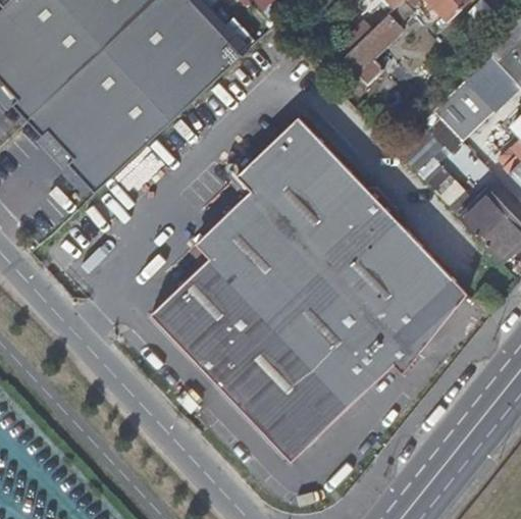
[(69,160),(96,187),(178,110),(250,43),(209,0),(6,0),(0,5),(0,76),(17,95),(11,101),(43,133),(49,127),(75,154),(69,160)]
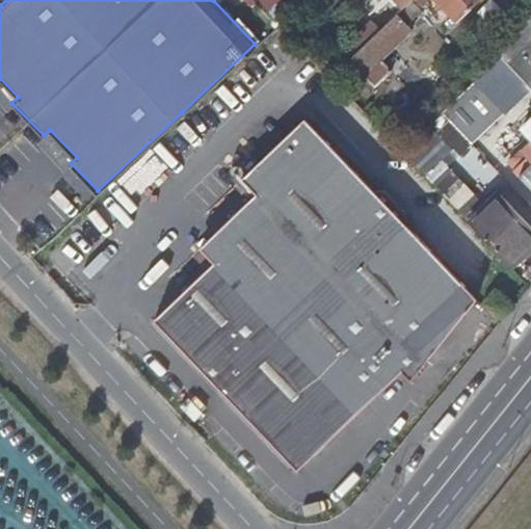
[(388,0),(399,10),(410,0),(388,0)]
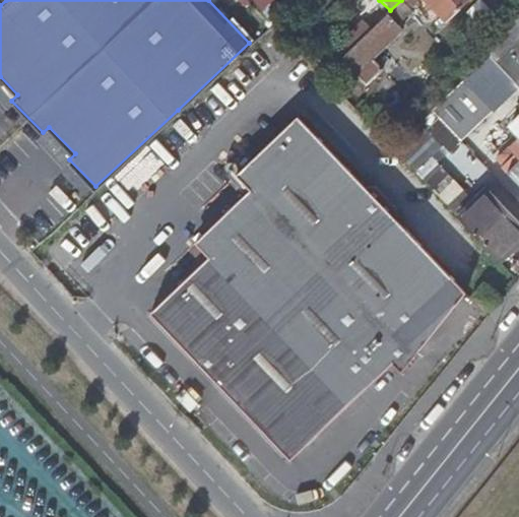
[(411,13),(401,0),(390,10),(387,13),(398,25),(411,13)]
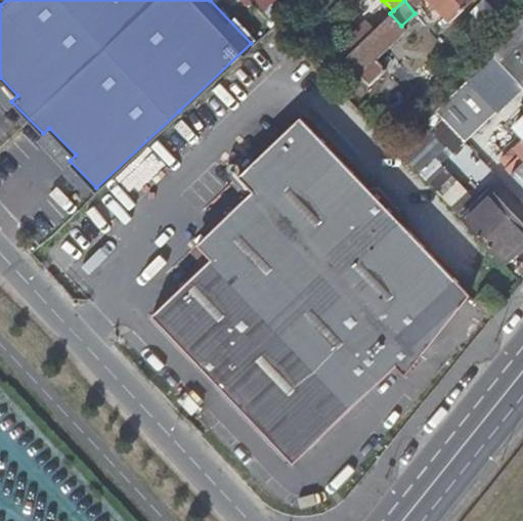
[(428,0),(431,4),(428,7),(438,17),(441,14),(449,23),(471,0),(428,0)]
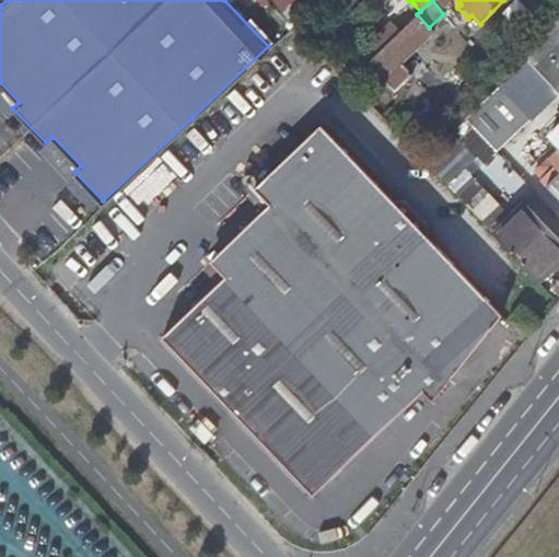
[(417,14),(369,61),(396,92),(415,76),(402,61),(433,32),(429,27),(417,14)]
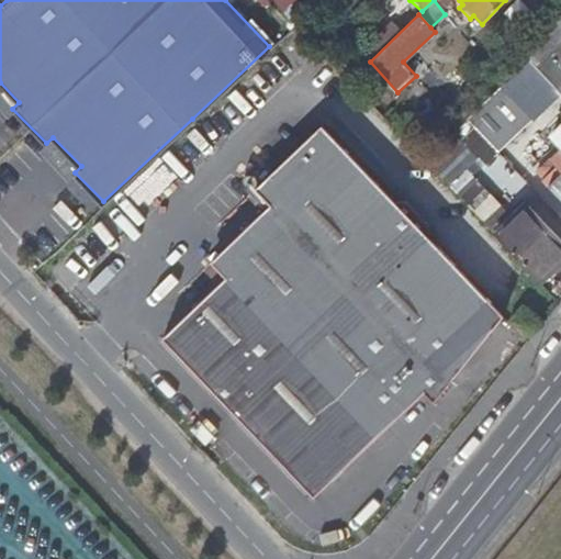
[(560,24),(553,17),(520,48),(560,91),(560,24)]
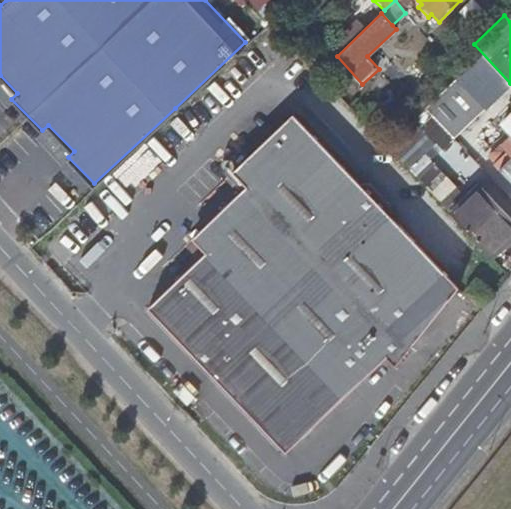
[(463,73),(427,105),(455,135),(490,102),(463,73)]
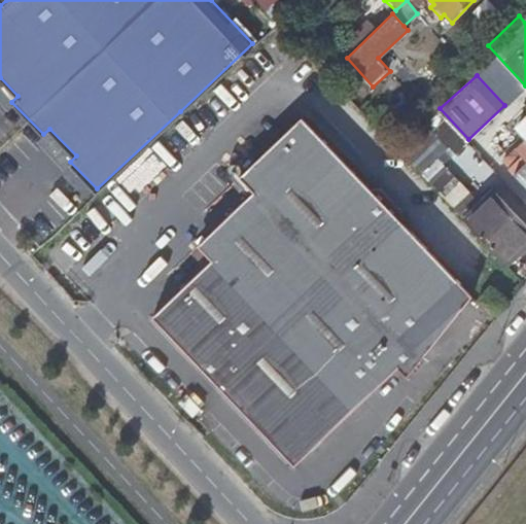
[(439,110),(419,128),(440,150),(456,130),(439,110)]
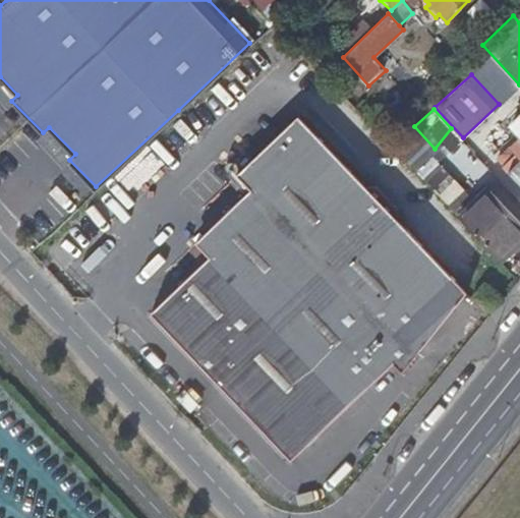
[(253,190),(407,354),(463,291),(390,214),(392,212),(393,203),(374,184),(368,184),(364,186),(301,117),(238,174),(253,190)]
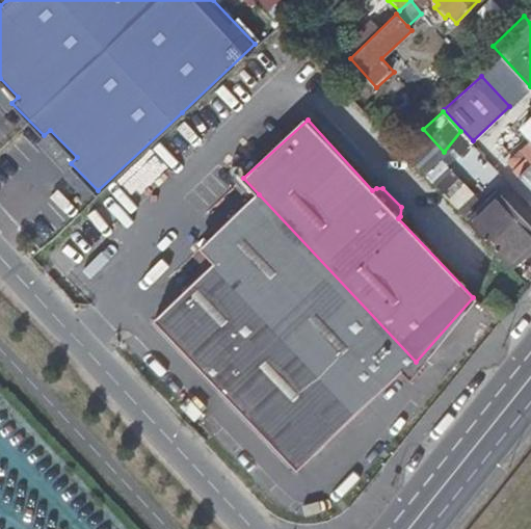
[(421,173),(439,157),(444,152),(423,129),(400,151),(421,173)]
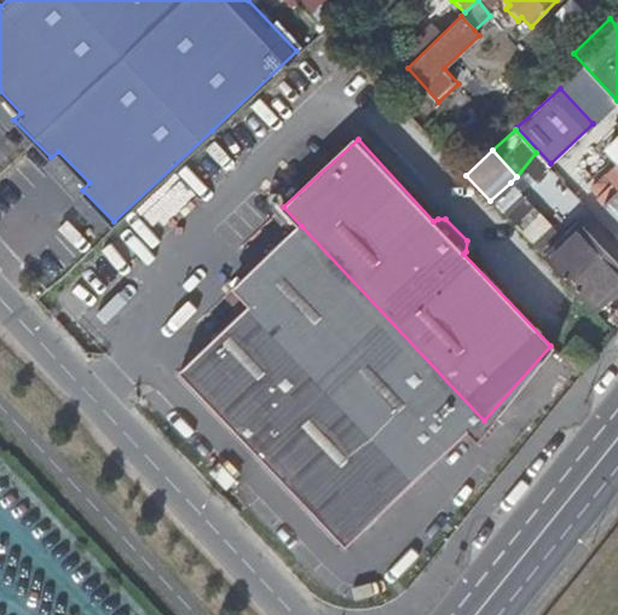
[(617,175),(611,181),(617,189),(604,202),(617,215),(617,175)]
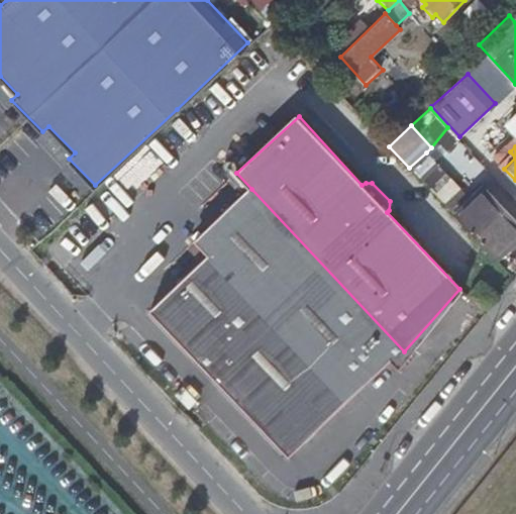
[(409,168),(493,255),(515,233),(515,218),(488,187),(473,202),(426,152),(409,168)]
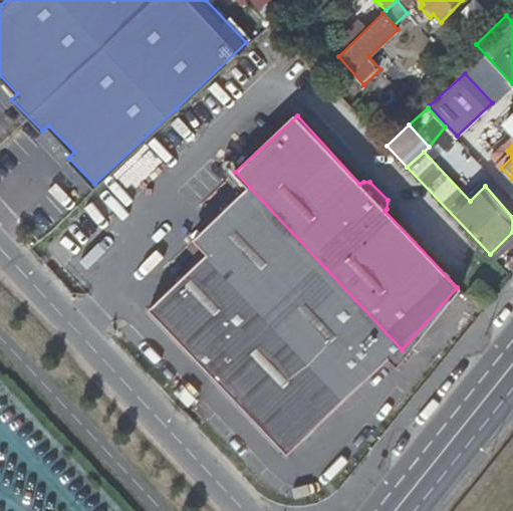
[(369,385),(402,349),(250,188),(195,238),(207,254),(148,306),(281,450),(361,376),(369,385)]
